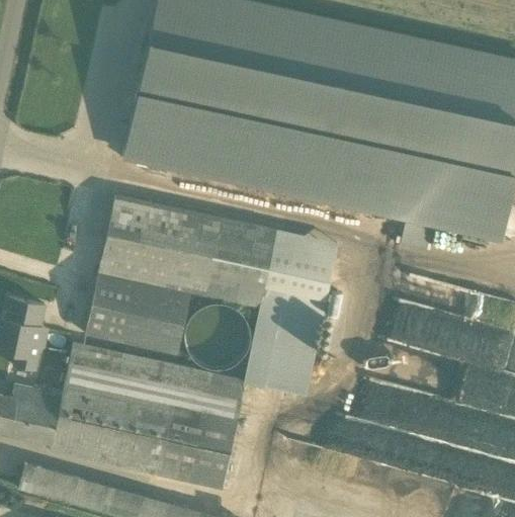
[(514,61),(232,0),(157,0),(123,156),(503,239),(514,183),(514,61)]
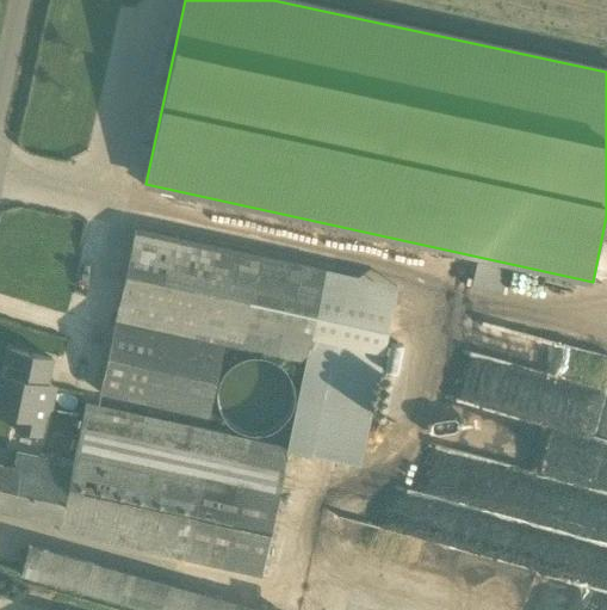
[(289,447),(287,453),(361,468),(388,346),(397,287),(136,229),(100,396),(210,419),(227,347),(303,365),(289,447)]
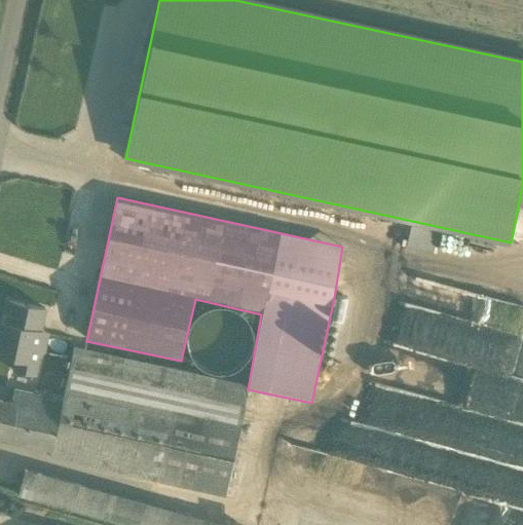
[(47,308),(9,301),(5,323),(1,322),(0,329),(0,357),(15,360),(13,372),(37,376),(46,330),(43,330),(47,308)]
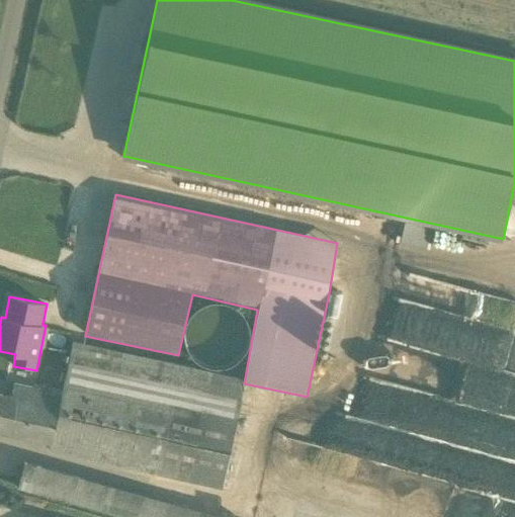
[(249,342),(250,336),(250,332),(248,326),(245,320),(241,314),(236,310),(230,307),(224,305),(218,305),(211,305),(204,308),(198,311),(195,314),(191,320),(188,325),(186,331),(186,338),(187,343),(189,350),(193,356),(197,360),(202,364),(208,366),(216,368),(221,368),(232,365),(237,362),(241,358),(245,353),(248,347),(249,342)]
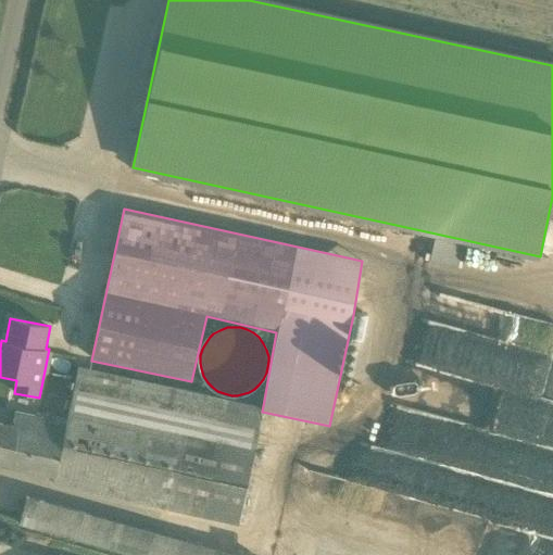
[(425,358),(475,367),(480,335),(442,327),(440,344),(428,342),(425,358)]
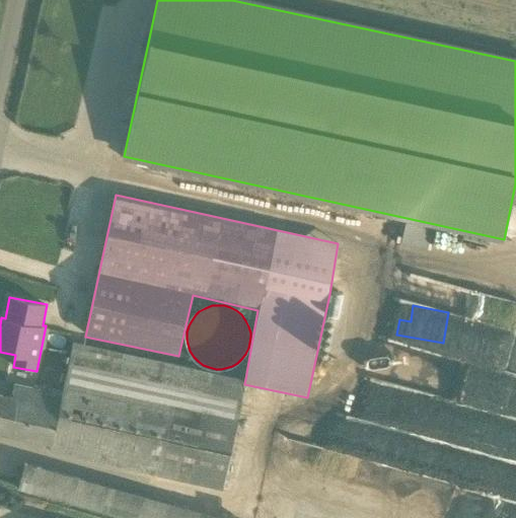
[(50,453),(222,490),(244,384),(245,379),(73,343),(62,396),(42,392),(42,390),(15,385),(12,398),(0,395),(0,433),(52,445),(50,453)]
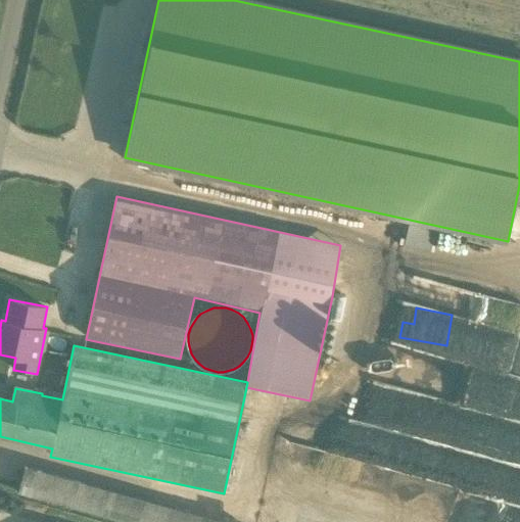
[(26,468),(19,492),(123,521),(245,521),(225,516),(223,521),(26,468)]
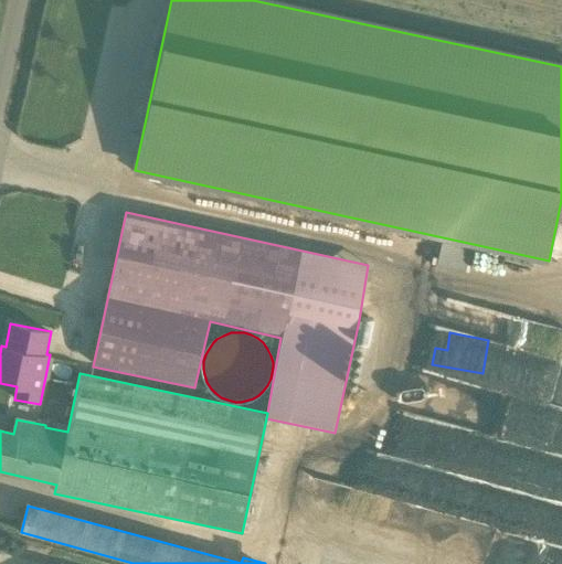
[(561,550),(557,549),(554,560),(522,553),(519,563),(561,563),(561,550)]
